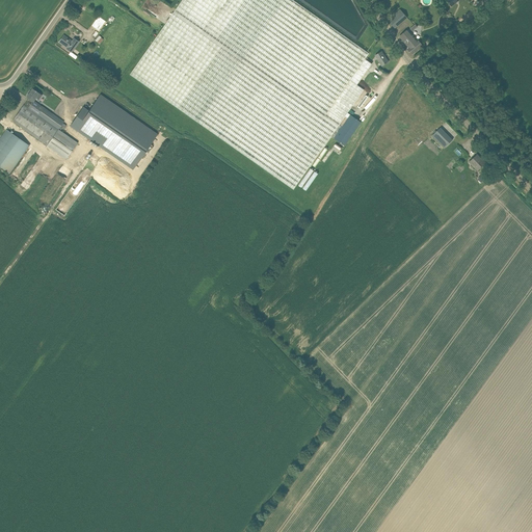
[(182,0),(130,74),(195,120),(294,189),(331,136),(348,112),(364,89),(357,85),(372,63),(365,59),(369,53),(293,0),(182,0)]
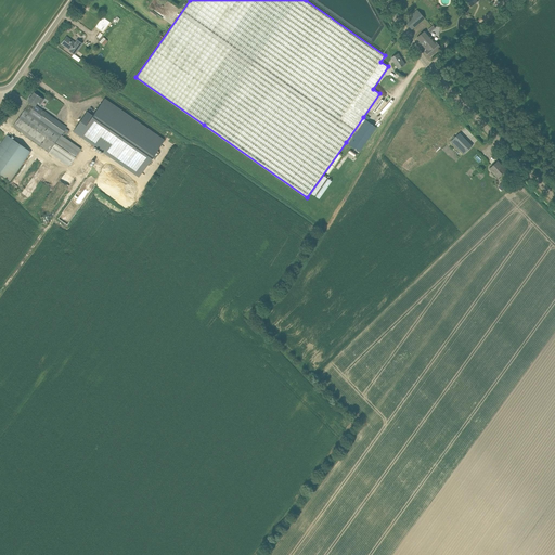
[(404,21),(408,24),(412,29),(425,18),(417,10),(404,21)]
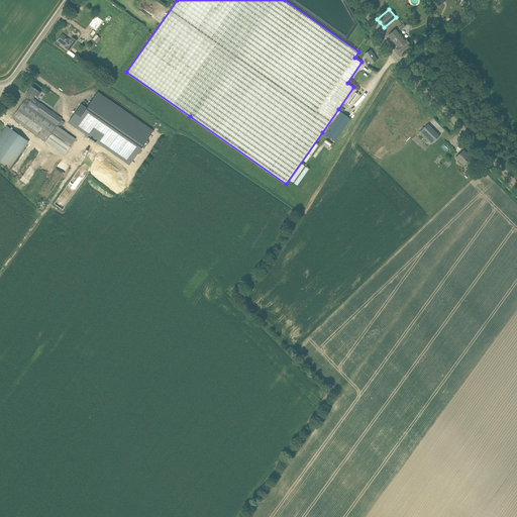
[(96,15),(89,25),(96,29),(103,20),(96,15)]
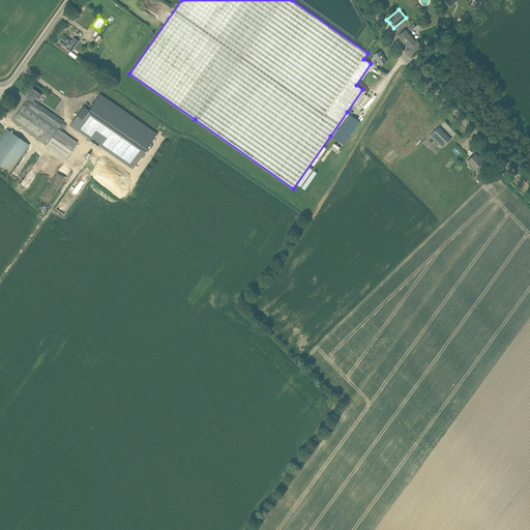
[(408,48),(406,49),(411,54),(420,46),(416,40),(406,29),(398,36),(408,48)]
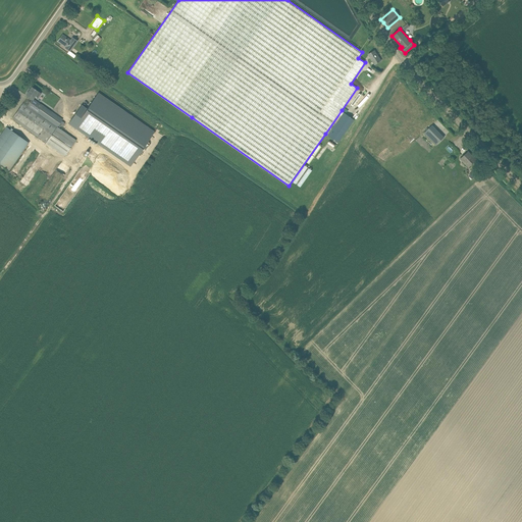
[(77,41),(76,41),(72,38),(70,40),(62,35),(57,42),(65,47),(65,48),(69,51),(77,41)]
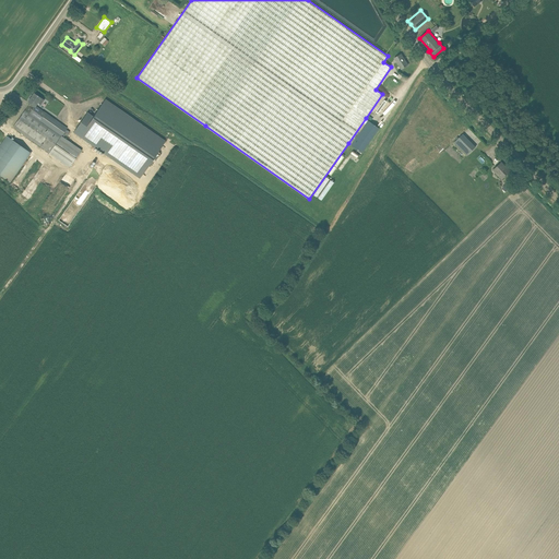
[(394,58),(402,69),(408,64),(404,59),(404,60),(401,55),(402,55),(401,54),(394,58)]
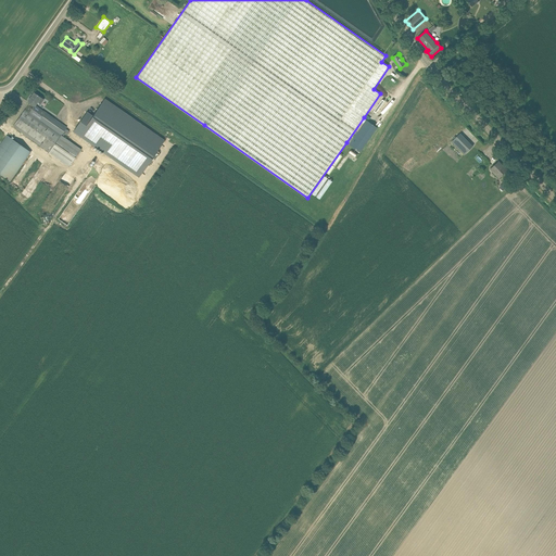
[(29,103),(26,109),(30,112),(35,104),(36,105),(38,102),(40,104),(43,100),(38,96),(37,95),(36,95),(34,93),(27,101),(29,103)]
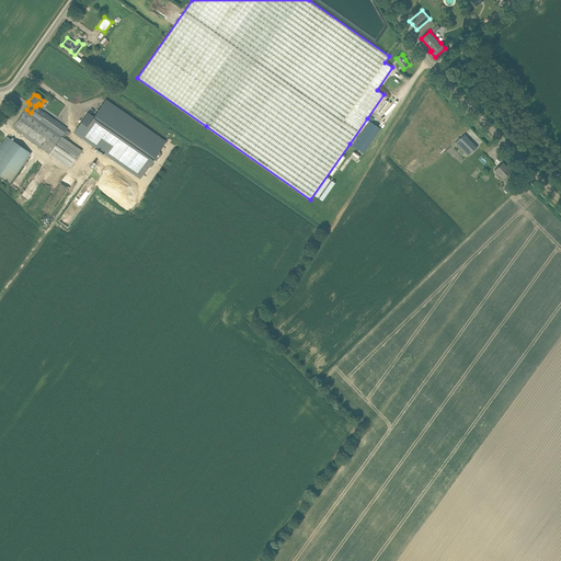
[(88,113),(75,133),(140,178),(165,142),(105,100),(93,117),(88,113)]
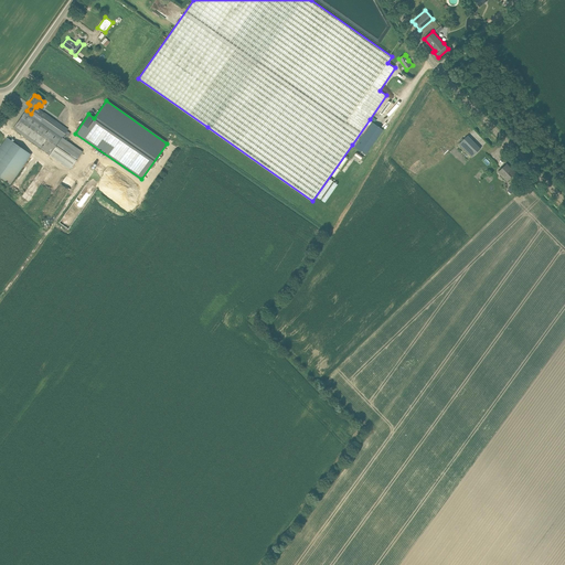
[(27,110),(13,129),(18,131),(71,169),(83,151),(66,140),(63,138),(67,131),(67,130),(68,129),(36,107),(35,106),(31,114),(27,110)]
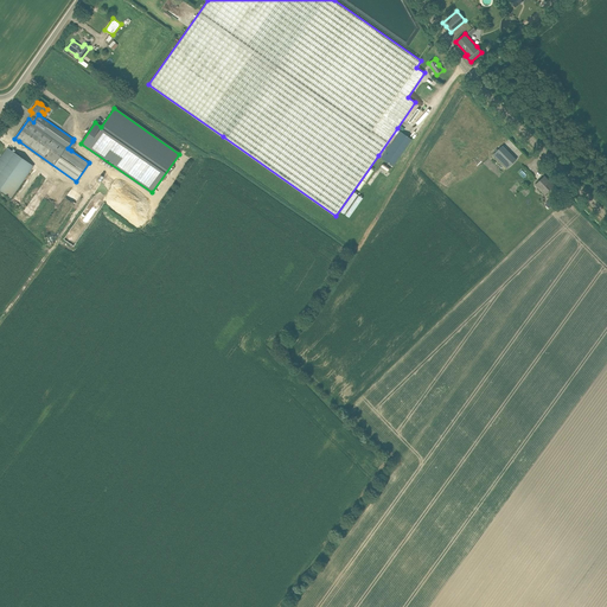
[(397,128),(378,155),(394,166),(411,140),(397,128)]
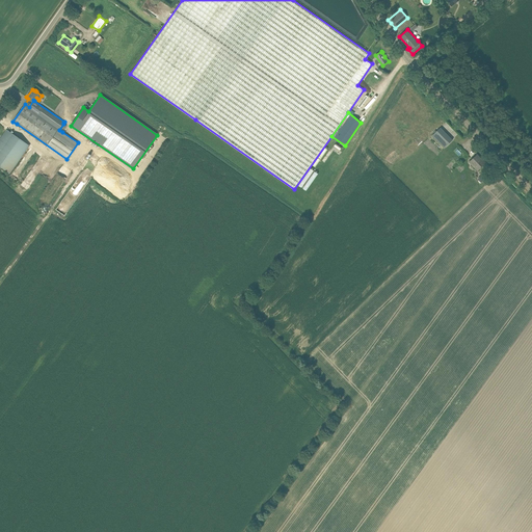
[(435,133),(432,136),(445,148),(447,145),(453,140),(441,128),(436,131),(435,133)]
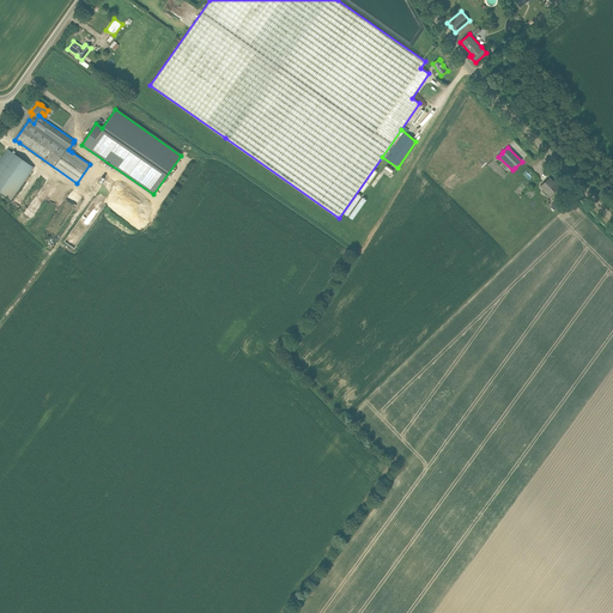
[(7,149),(0,158),(0,190),(8,198),(31,165),(7,149)]
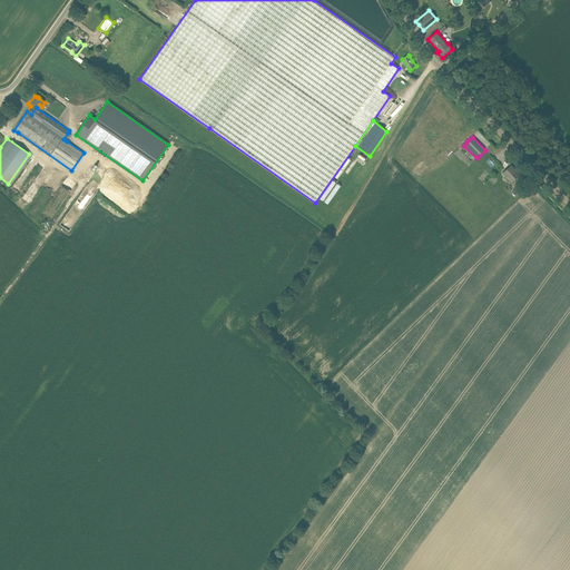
[(503,174),(512,183),(520,175),(511,166),(503,174)]
